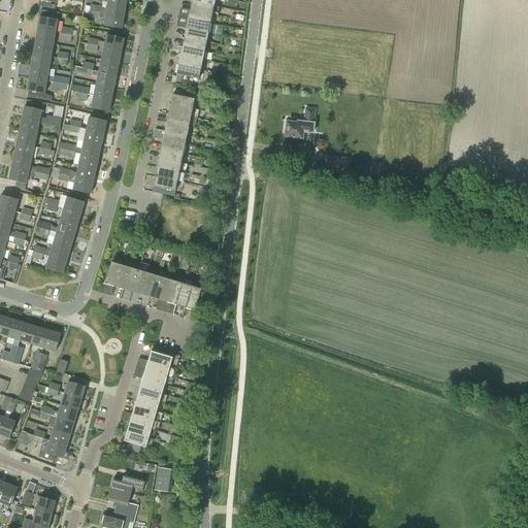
[(39,0),(44,1),(43,7),(51,8),(52,2),(57,3),(57,0),(66,0),(73,1),(73,0),(78,0),(83,1),(83,0),(39,0)]
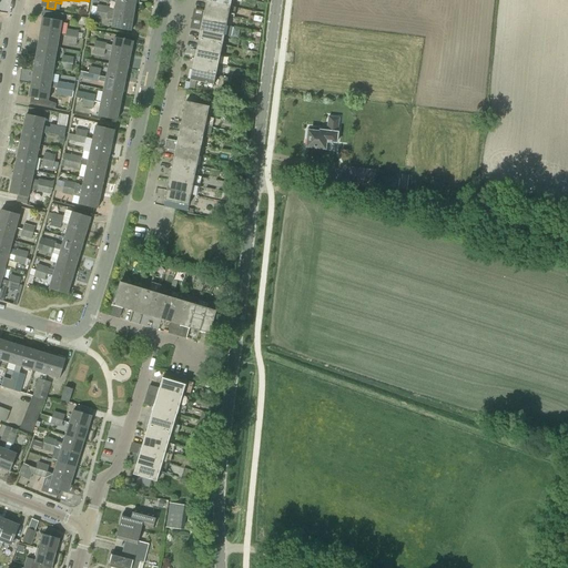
[(92,7),(91,11),(134,18),(137,4),(117,1),(117,8),(98,4),(97,7),(92,7)]
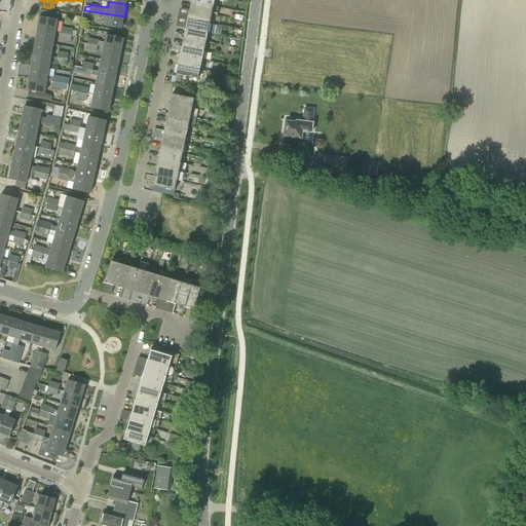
[(191,2),(190,11),(212,15),(217,16),(219,7),(214,6),(191,2)]
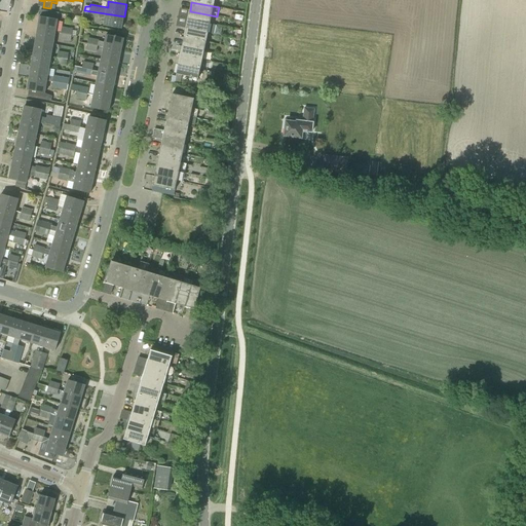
[(124,16),(84,10),(83,15),(88,15),(88,16),(99,19),(99,17),(106,19),(104,27),(122,30),(124,16)]
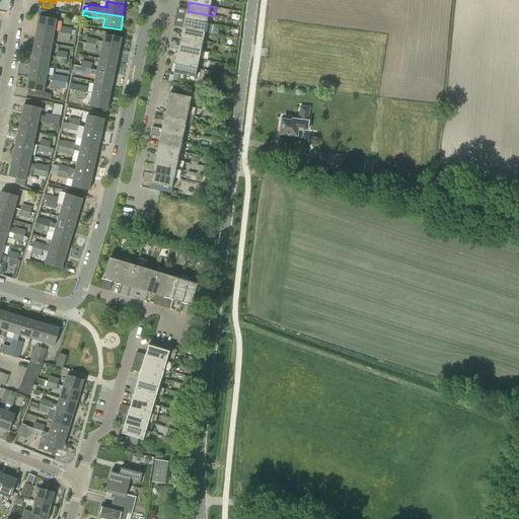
[(188,11),(186,19),(208,23),(209,15),(188,11)]
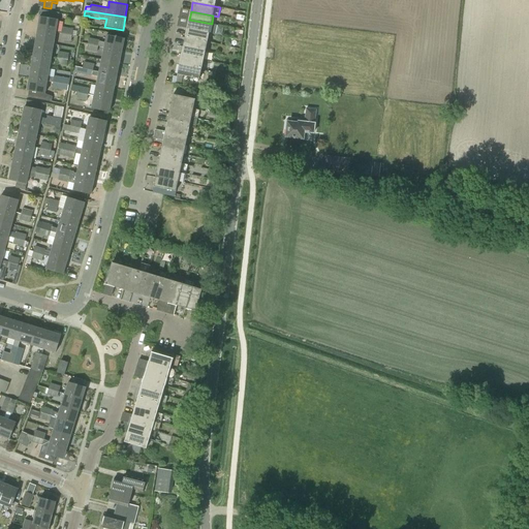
[(40,17),(38,29),(56,32),(58,20),(40,17)]
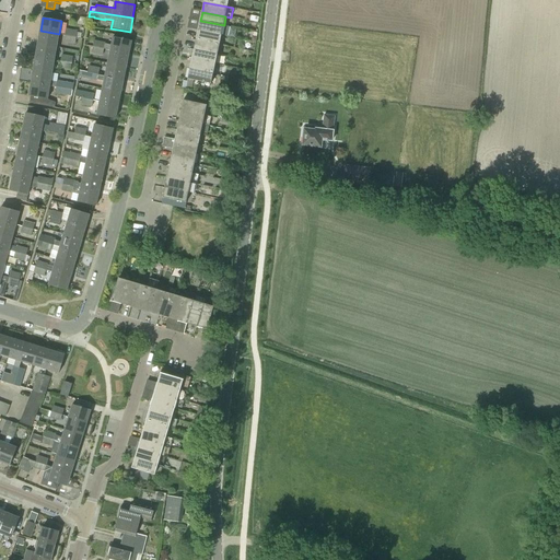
[(200,21),(198,31),(222,36),(222,35),(228,36),(230,27),(223,26),(224,25),(200,21)]
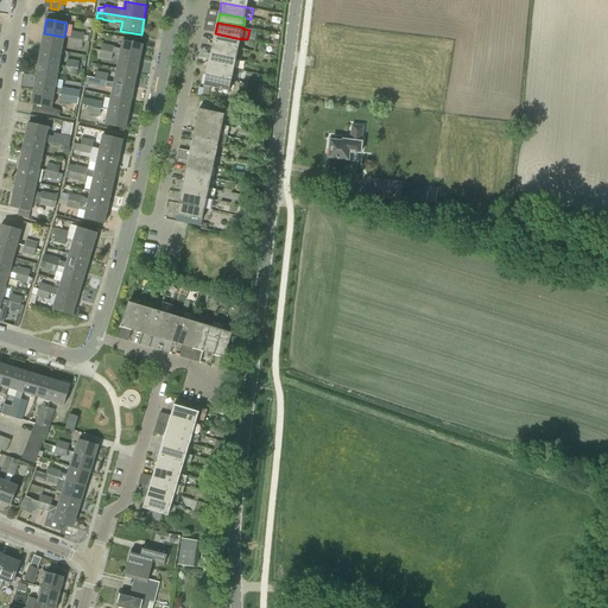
[(44,33),(40,48),(62,51),(64,37),(44,33)]
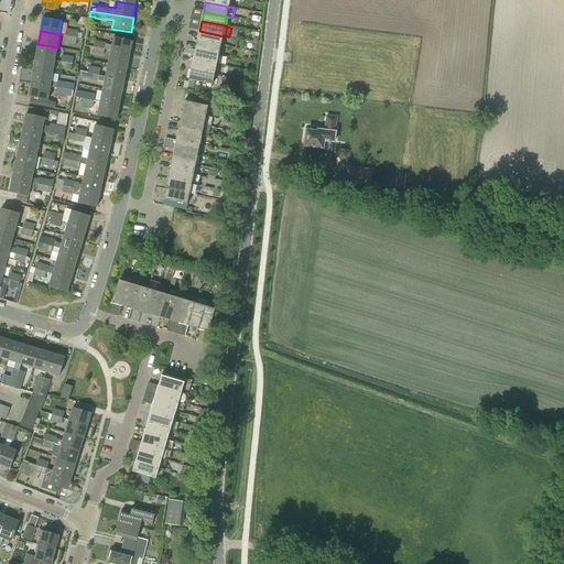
[(199,31),(197,41),(221,46),(224,36),(199,31)]
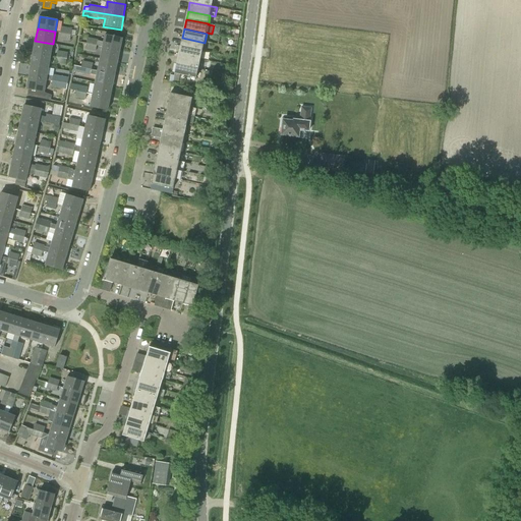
[(88,38),(87,44),(97,46),(103,48),(103,47),(121,51),(123,39),(106,35),(104,42),(98,41),(98,40),(88,38)]
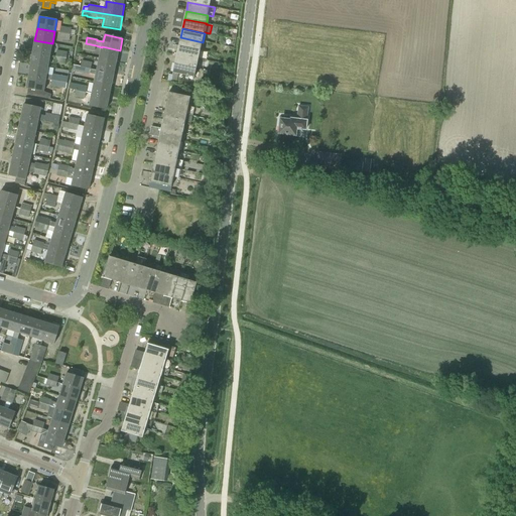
[(180,37),(178,46),(201,51),(203,42),(180,37)]
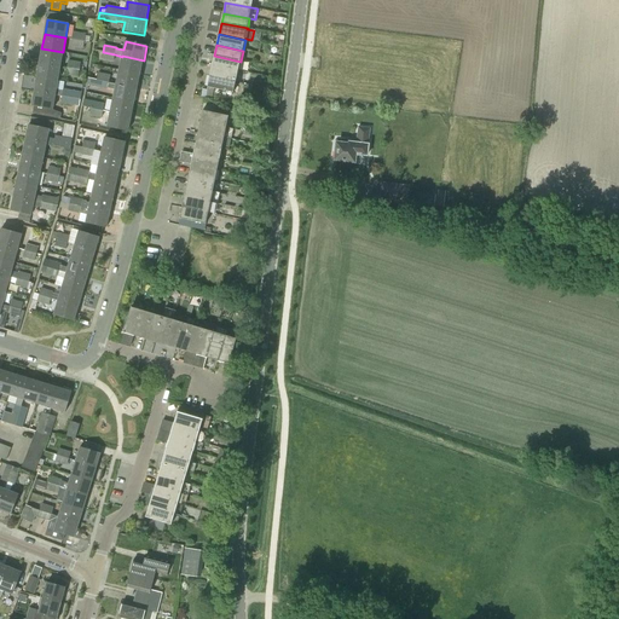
[(41,48),(39,63),(61,67),(63,52),(41,48)]
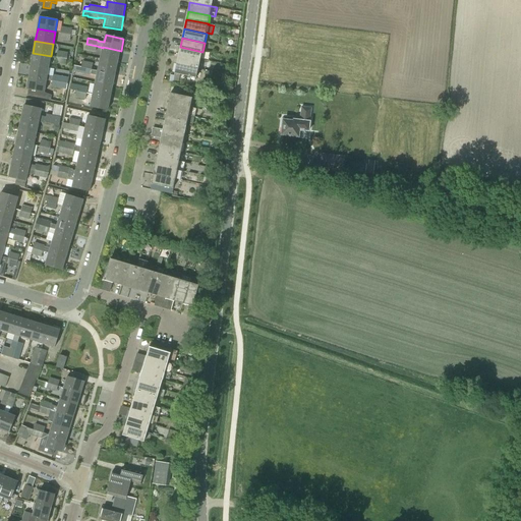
[(103,48),(101,59),(118,62),(121,51),(103,47),(103,48)]
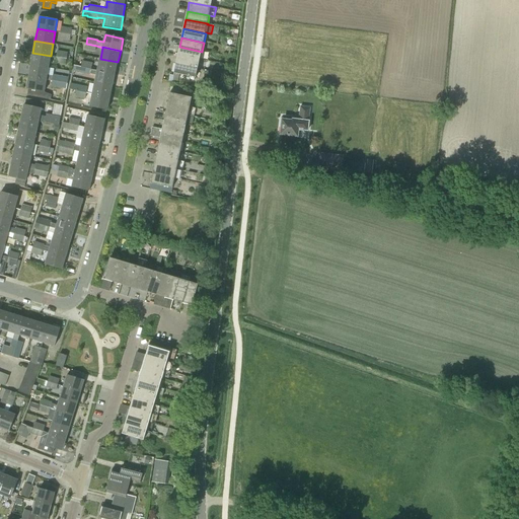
[(179,47),(177,56),(200,60),(202,52),(179,47)]
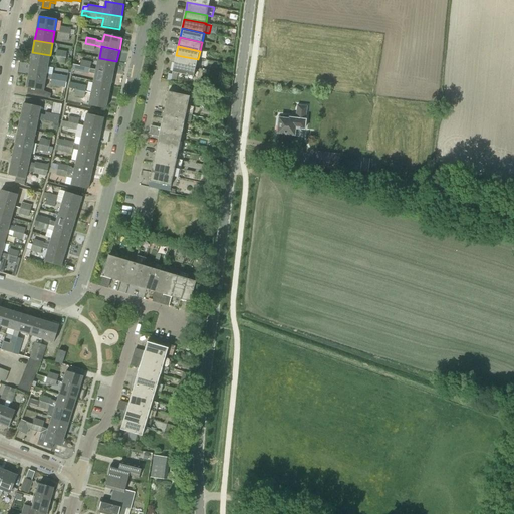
[(32,52),(30,63),(48,67),(50,55),(32,52)]
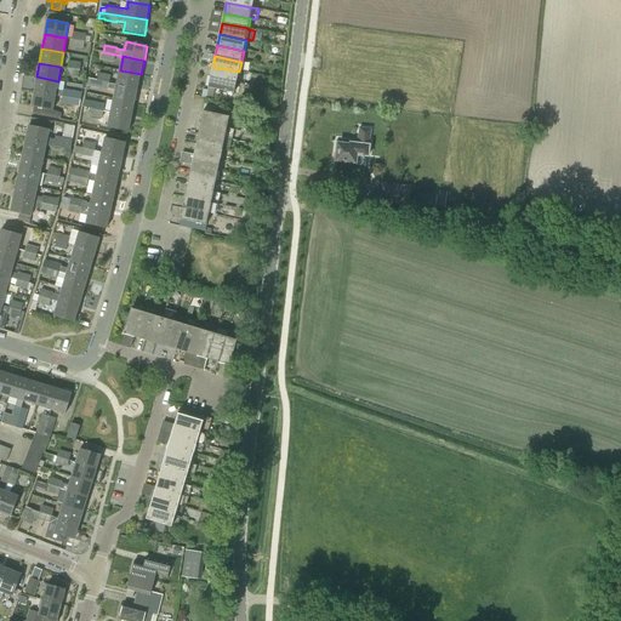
[(212,67),(210,78),(237,83),(239,72),(212,67)]
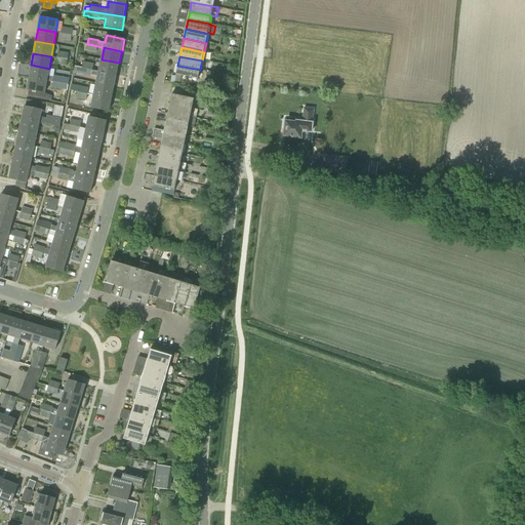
[(98,71),(117,75),(119,63),(102,59),(98,71)]
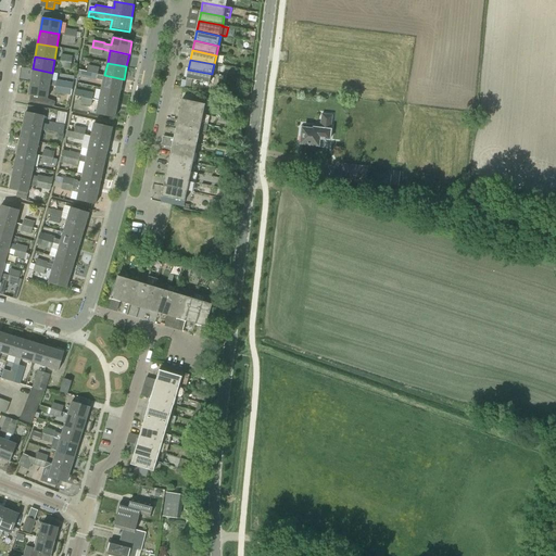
[(33,68),(30,81),(50,86),(55,87),(57,81),(51,80),(52,73),(33,68)]
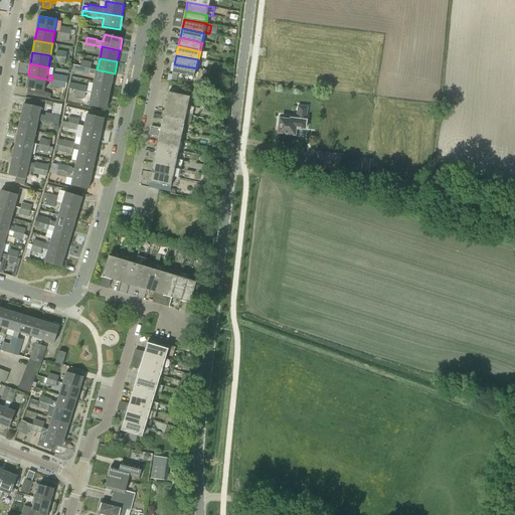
[(96,75),(95,81),(112,86),(115,73),(97,69),(91,68),(80,66),(73,64),(70,76),(74,77),(75,71),(79,71),(78,72),(90,74),(90,73),(96,75)]
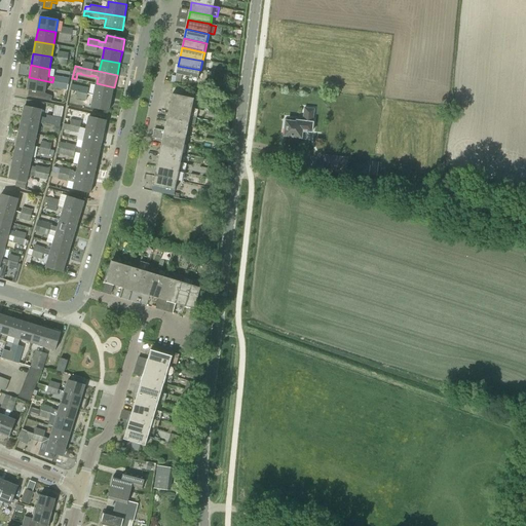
[(200,70),(178,66),(176,75),(198,80),(200,70)]
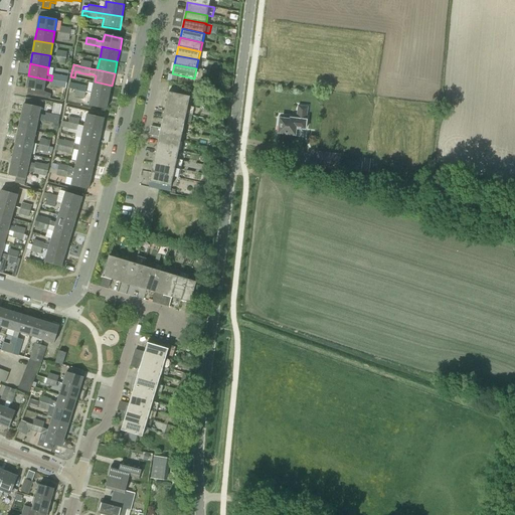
[(52,75),(51,80),(66,82),(67,76),(52,74),(52,75)]
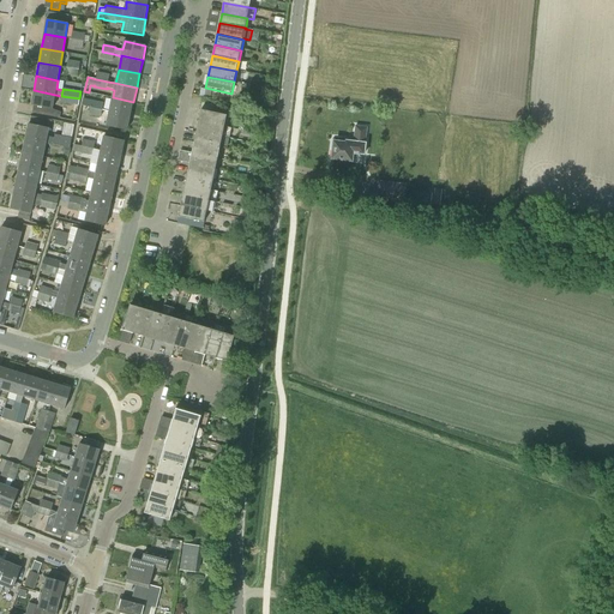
[(34,90),(31,106),(34,106),(40,107),(52,109),(53,109),(55,95),(34,90)]
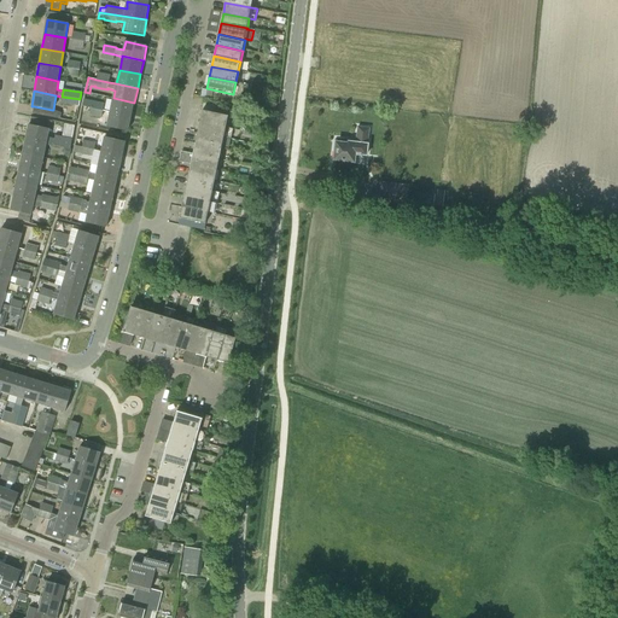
[(80,99),(62,97),(60,103),(79,106),(80,99)]
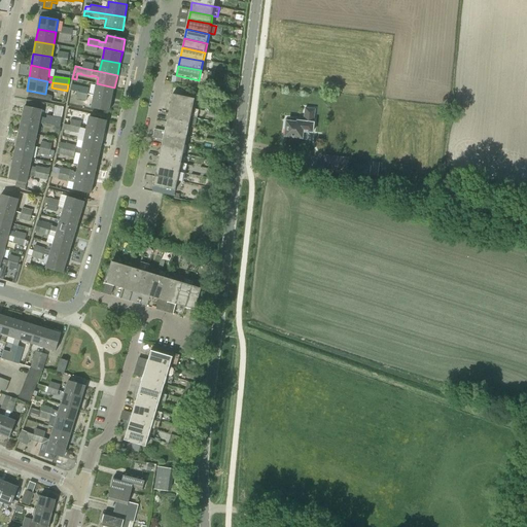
[(94,96),(112,100),(114,88),(97,83),(94,96)]
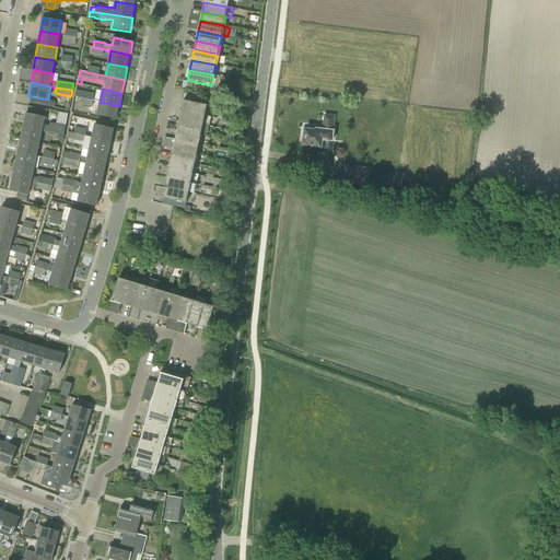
[(76,90),(74,97),(93,101),(94,94),(76,90)]
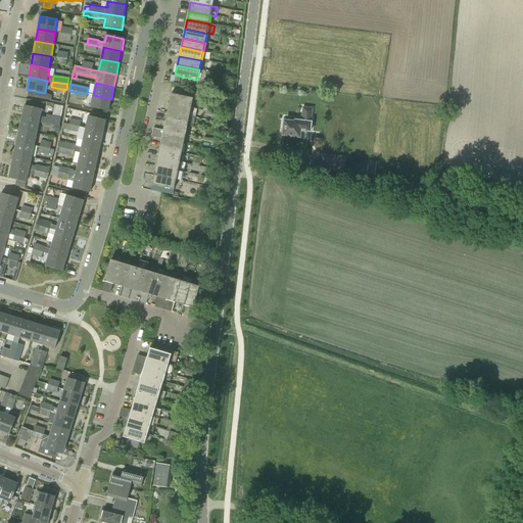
[(69,91),(68,96),(92,101),(91,108),(108,111),(111,99),(93,95),(87,94),(69,91)]
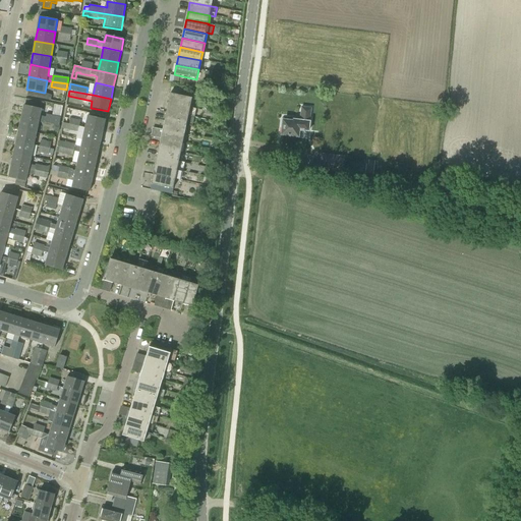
[(170,95),(168,104),(190,108),(192,99),(170,95)]
